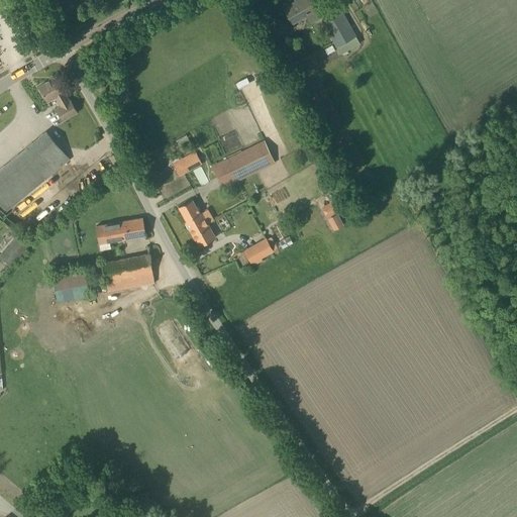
[(293,23),(316,10),(309,0),(297,0),(295,1),(296,2),(285,9),(293,23)]
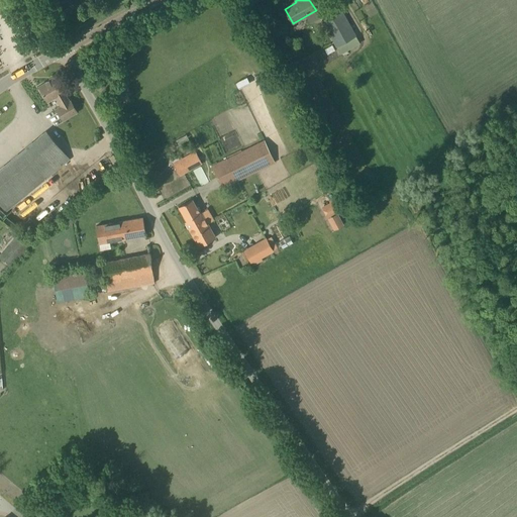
[(322,20),(337,46),(355,35),(341,10),(322,20)]
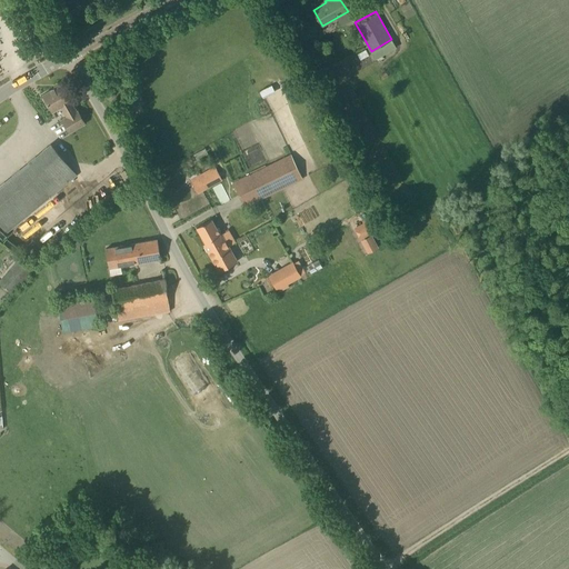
[(69,132),(85,123),(78,111),(77,111),(70,101),(71,100),(61,83),(42,95),(52,111),(61,107),(67,117),(61,120),(69,132)]
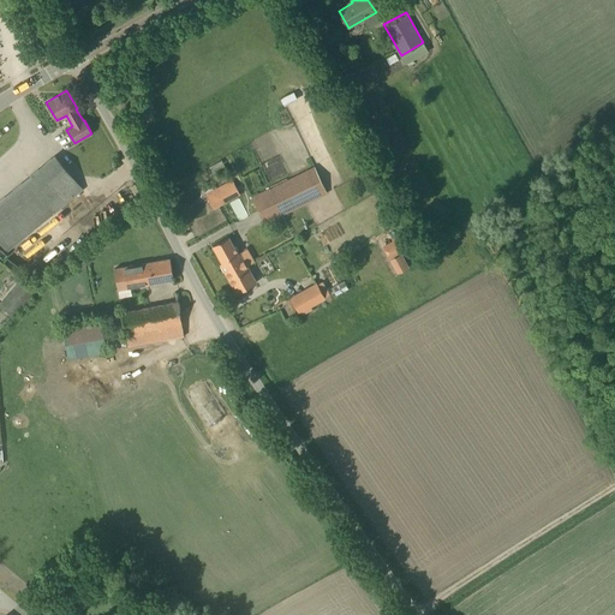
[(147,101),(153,97),(149,90),(143,93),(147,101)]
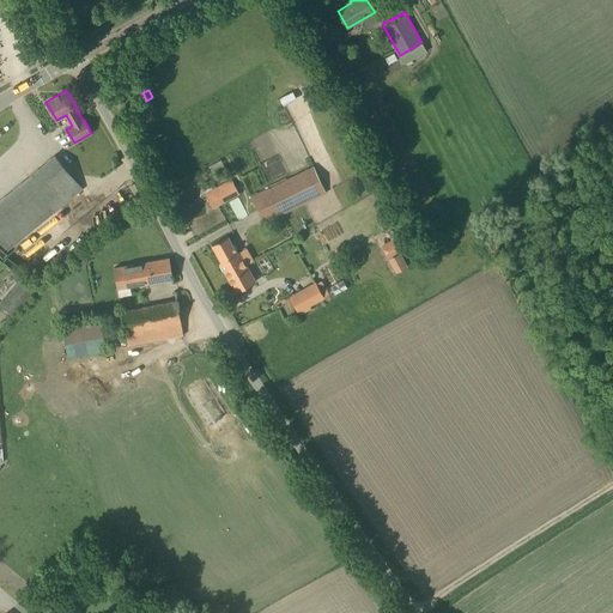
[(281,104),(295,99),(292,91),(278,96),(281,104)]
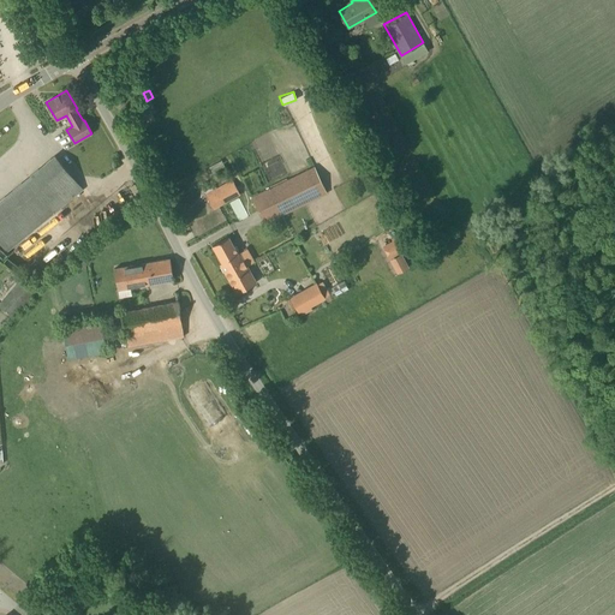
[(0,243),(7,251),(16,244),(82,189),(55,155),(0,199),(0,243)]
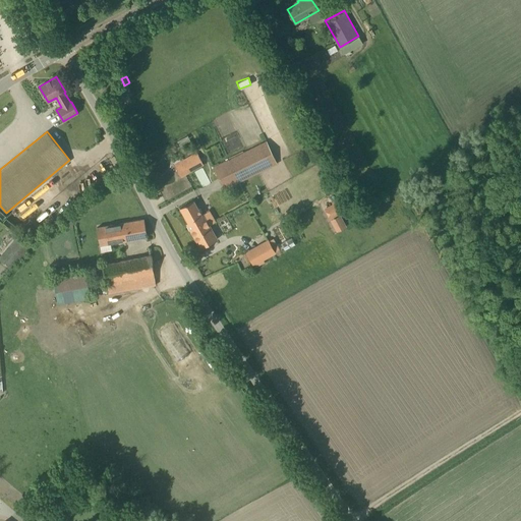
[(224,189),(277,164),(267,141),(213,168),(224,189)]
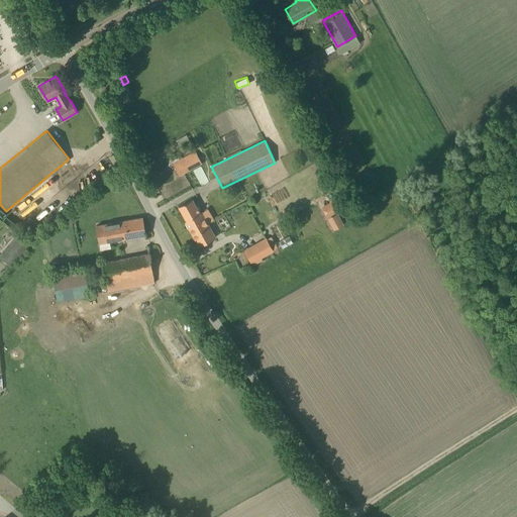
[(182,158),(172,164),(179,176),(202,164),(195,150),(182,158)]
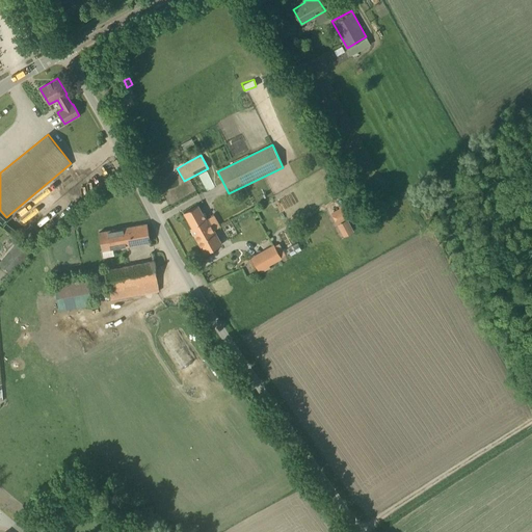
[(345,219),(352,215),(346,203),(339,207),(340,208),(345,219)]
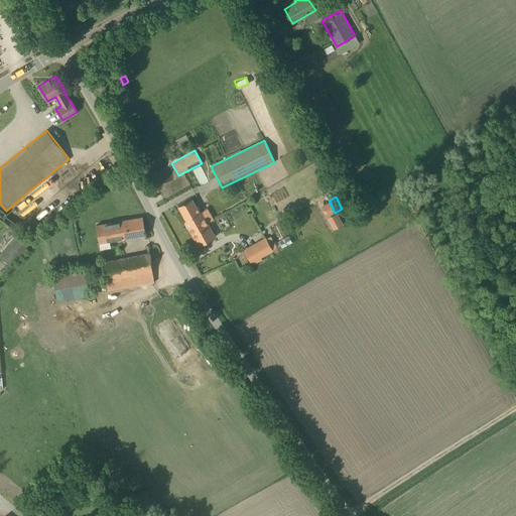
[(191,233),(208,224),(207,223),(214,219),(208,209),(201,212),(200,213),(191,199),(177,207),(185,221),(184,222),(191,233)]
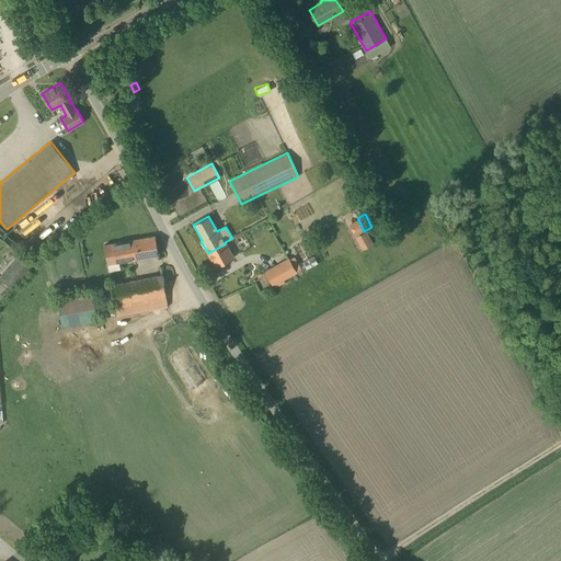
[(366,231),(356,237),(363,249),(373,243),(366,231)]
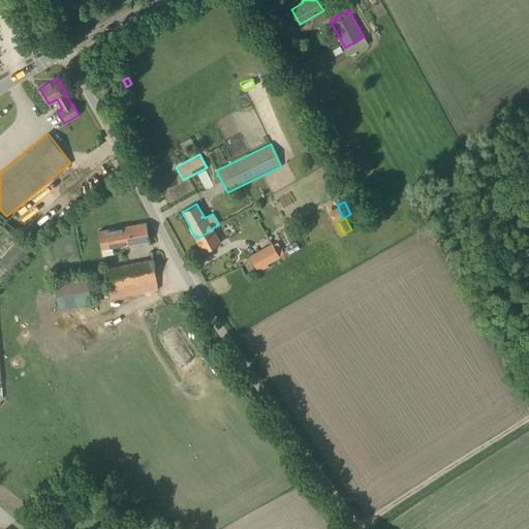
[(101,249),(149,241),(150,241),(146,222),(98,231),(101,249)]
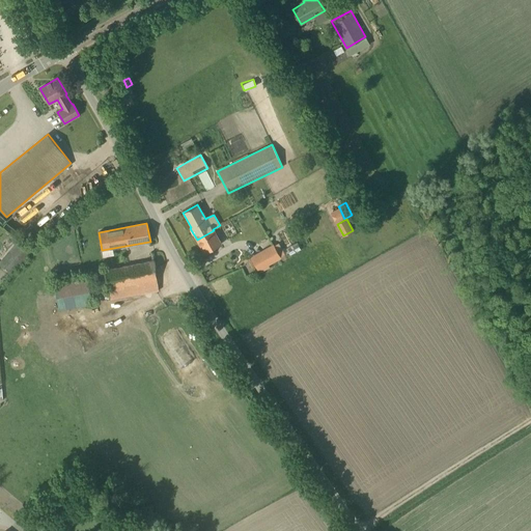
[(204,253),(221,244),(214,230),(197,240),(204,253)]
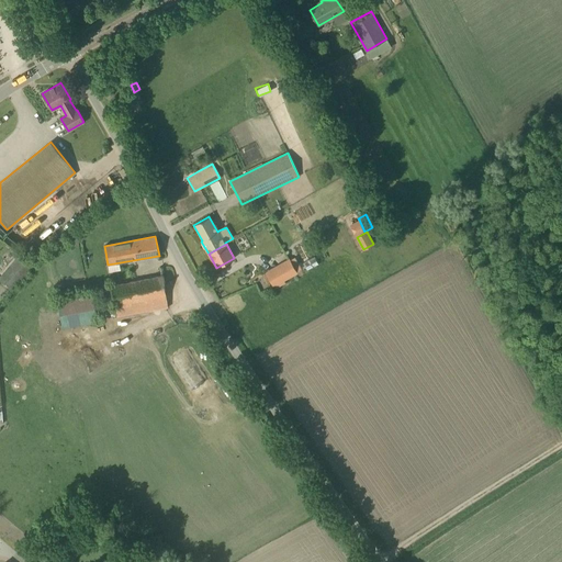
[(296,272),(296,271),(290,260),(290,259),(266,272),(273,285),(274,285),(284,280),(296,272)]
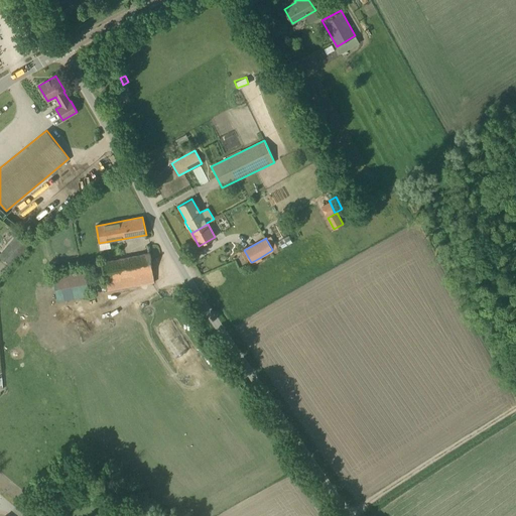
[(108,290),(154,282),(149,253),(139,255),(102,262),(108,290)]
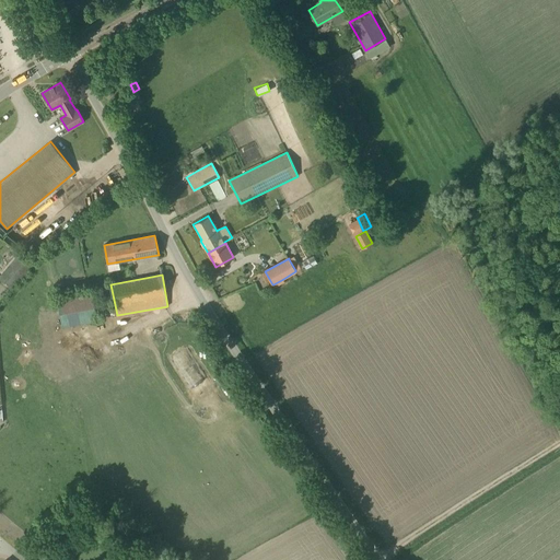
[(63,327),(97,319),(92,292),(58,299),(63,327)]
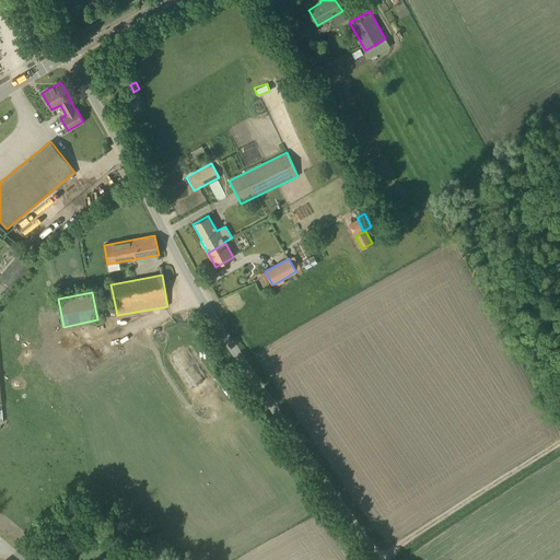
[(138,547),(149,556),(156,548),(144,538),(138,547)]
